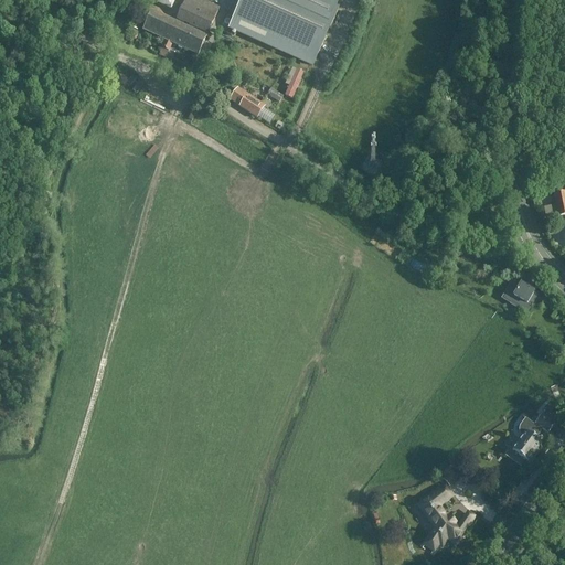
[(185,0),(177,19),(209,34),(220,8),(202,0),(185,0)]
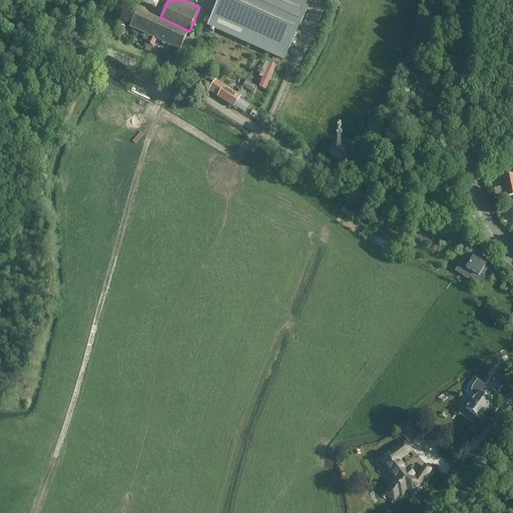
[(218,0),(207,25),(284,59),(307,9),(304,7),(307,0),(218,0)]
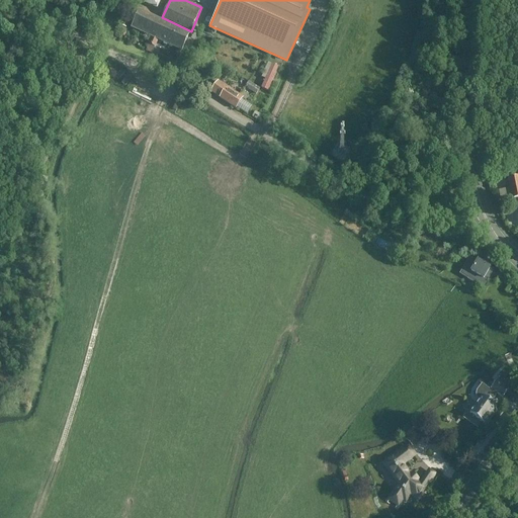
[(152,37),(146,51),(152,54),(154,48),(158,40),(181,52),(189,33),(139,10),(131,28),(152,37)]
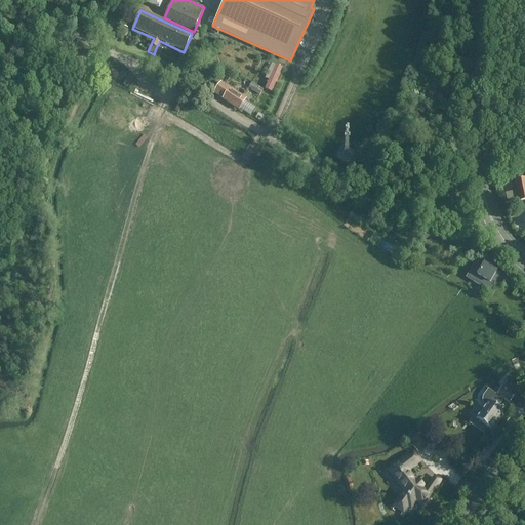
[(213,94),(239,111),(246,98),(220,82),(213,94)]
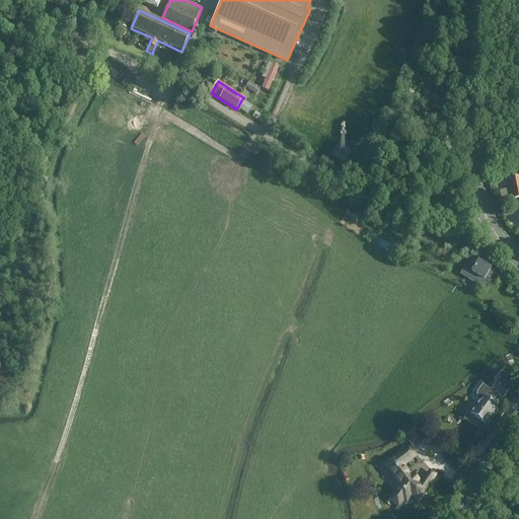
[(256,95),(261,89),(249,82),(245,88),(256,95)]
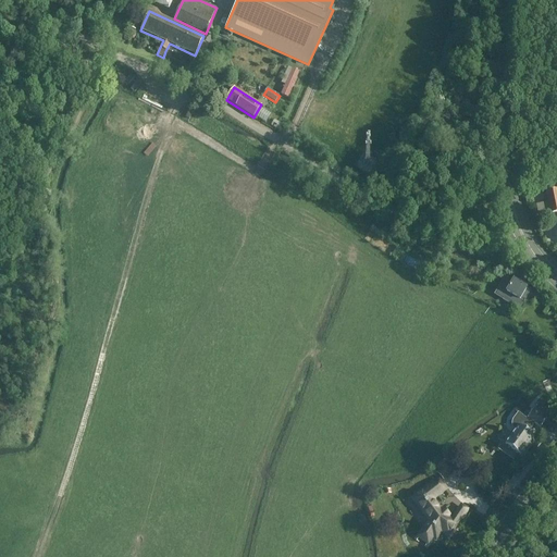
[(556,213),(556,192),(545,194),(549,215),(556,213)]
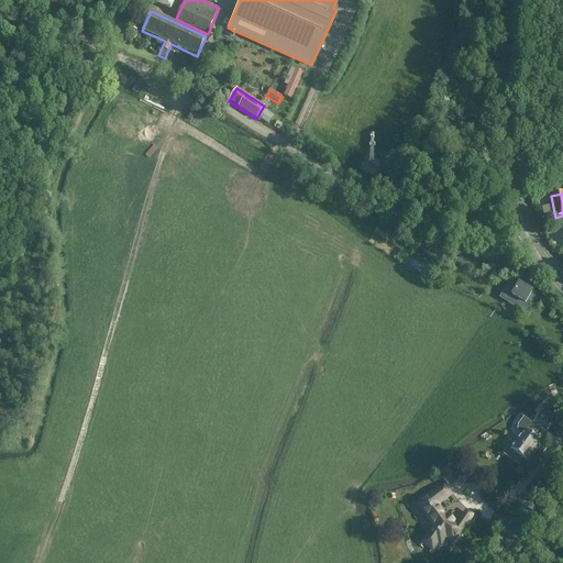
[(519,284),(518,285),(514,282),(506,294),(511,296),(510,297),(526,306),(530,298),(531,299),(534,294),(533,293),(533,291),(538,284),(526,276),(520,285),(519,284)]
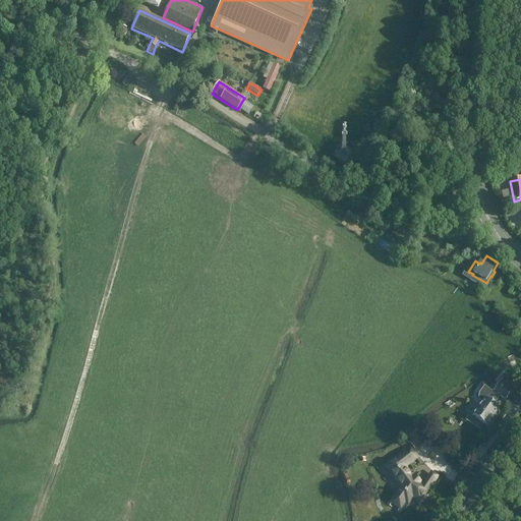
[(508,282),(510,278),(499,271),(497,276),(508,282)]
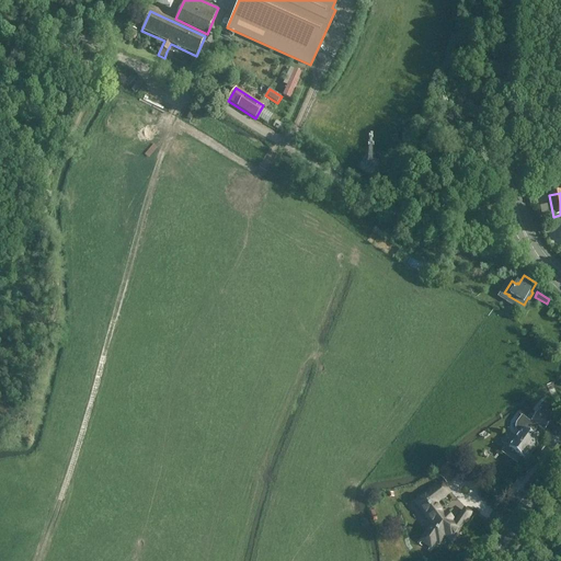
[(508,447),(524,459),(537,441),(530,435),(537,426),(544,432),(551,422),(549,421),(553,415),(542,407),(531,422),(530,423),(523,416),(517,423),(517,424),(516,426),(516,427),(517,430),(517,432),(519,434),(508,447)]
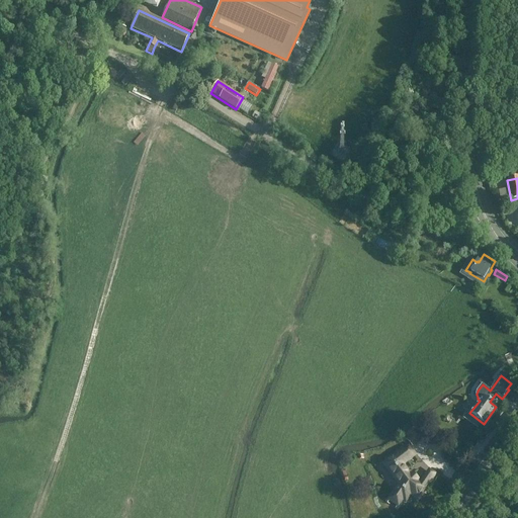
[(416,441),(408,433),(403,438),(412,446),(416,441)]
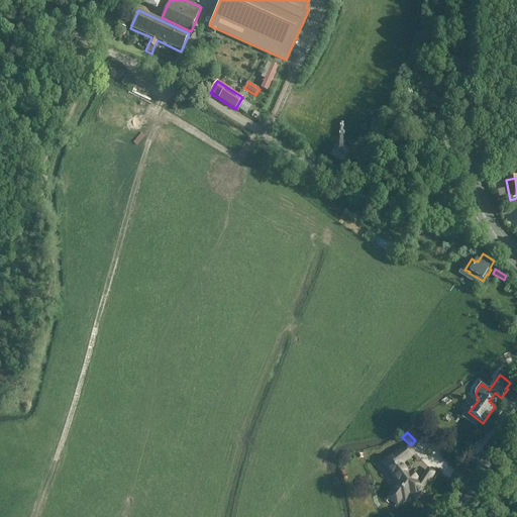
[(425,491),(434,477),(428,471),(418,486),(415,483),(400,462),(412,452),(406,444),(394,454),(393,453),(387,457),(394,467),(389,471),(401,487),(396,494),(393,491),(389,498),(397,504),(401,497),(404,500),(408,493),(416,499),(423,489),(425,491)]
